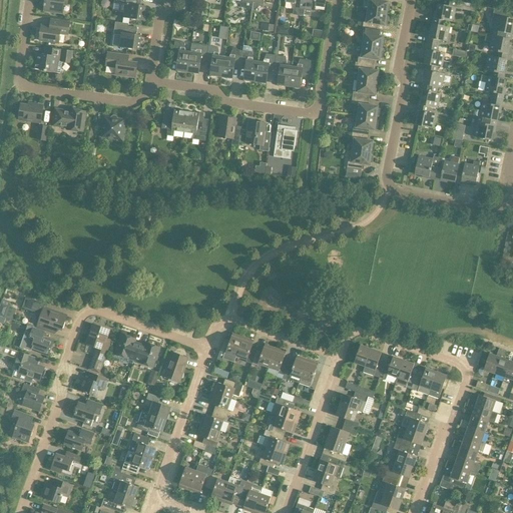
[(44,6),(44,11),(62,13),(63,4),(67,5),(67,0),(45,0),(45,4),(44,3),(43,5),(44,6)]
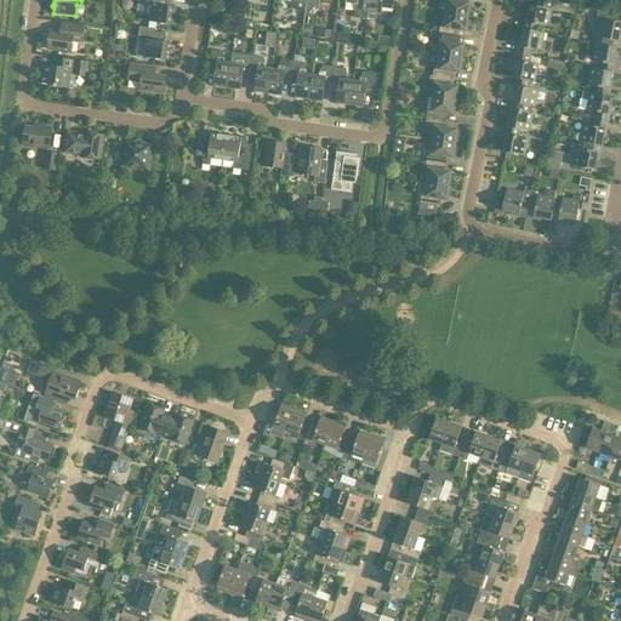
[(166,6),(166,0),(138,0),(137,13),(151,16),(149,22),(174,26),(176,7),(166,6)]
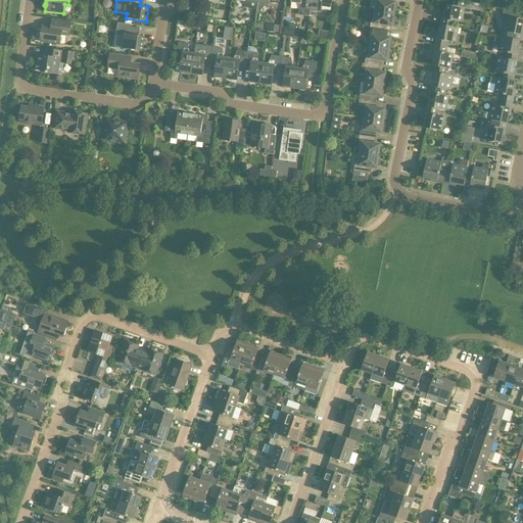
[(247,0),(247,4),(249,9),(256,10),(257,0),(247,0)]
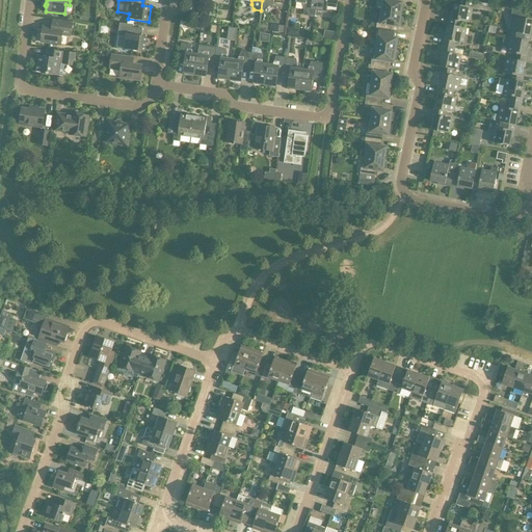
[(280,0),(284,1),(283,0),(262,0),(261,10),(268,11),(269,7),(272,8),(273,0),(280,0)]
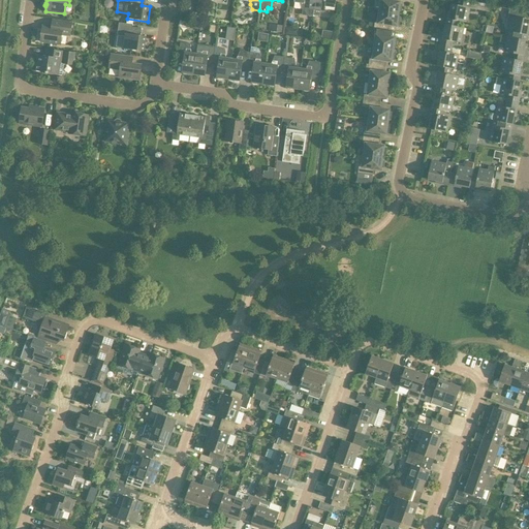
[(294,0),(294,2),(304,4),(303,8),(314,10),(315,0),(294,0)]
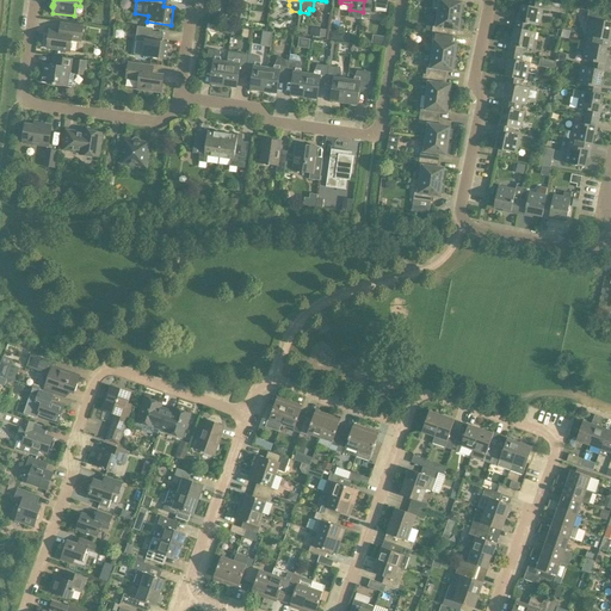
[(387,10),(388,0),(364,0),(363,12),(362,18),(370,19),(371,13),(375,13),(376,8),(387,10)]
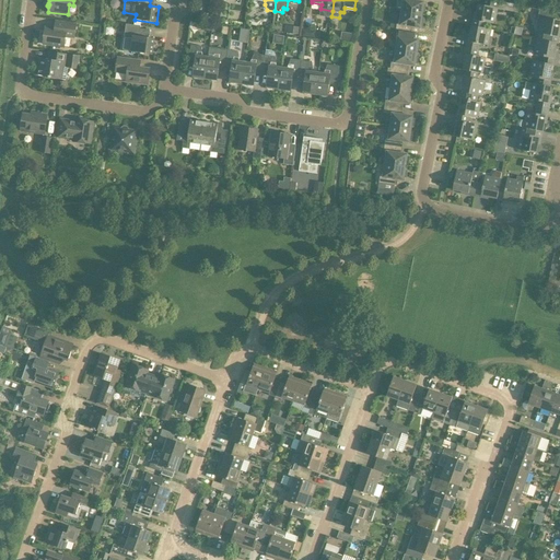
[(416,1),(416,0),(403,0),(401,12),(422,15),(422,12),(424,12),(426,4),(423,4),(423,2),(416,1)]
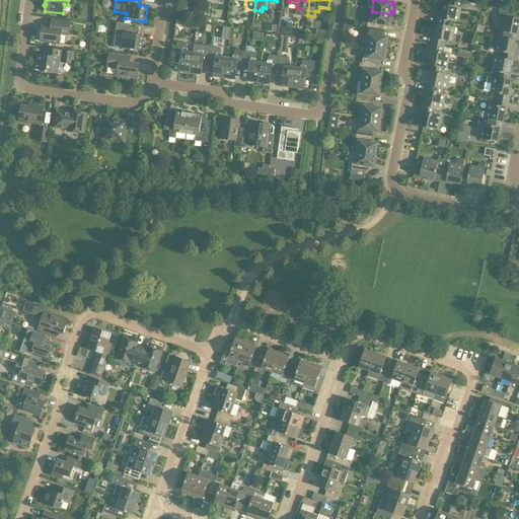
[(440,18),(439,17),(437,24),(455,27),(450,26),(451,21),(458,22),(461,8),(466,9),(468,2),(458,0),(447,0),(447,5),(443,4),(440,18)]
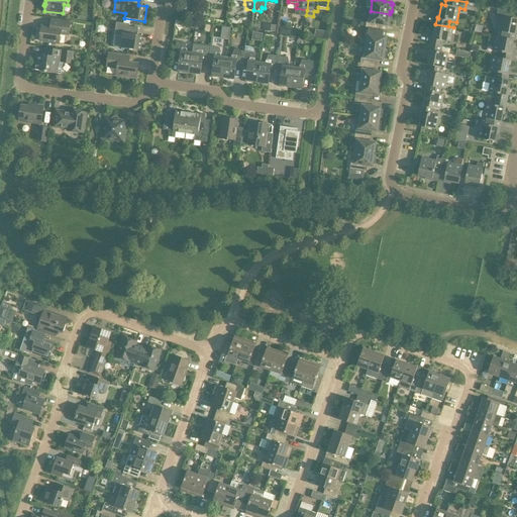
[(496,36),(514,39),(515,40),(516,33),(515,33),(516,23),(516,18),(515,18),(516,12),(499,8),(495,25),(498,26),(496,36)]
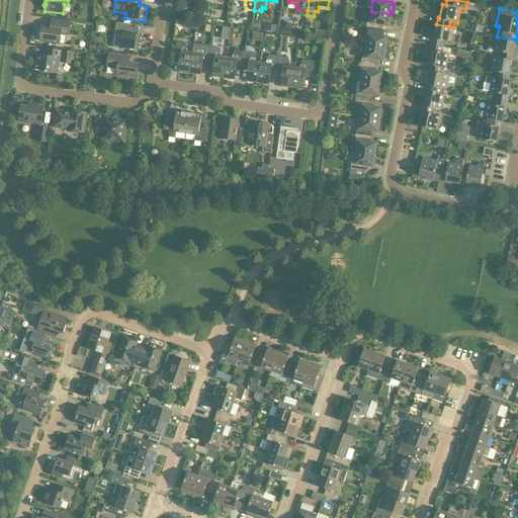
[(389,23),(391,24),(393,16),(390,16),(391,14),(371,11),(369,22),(366,22),(366,28),(380,30),(381,24),(389,25),(389,23)]
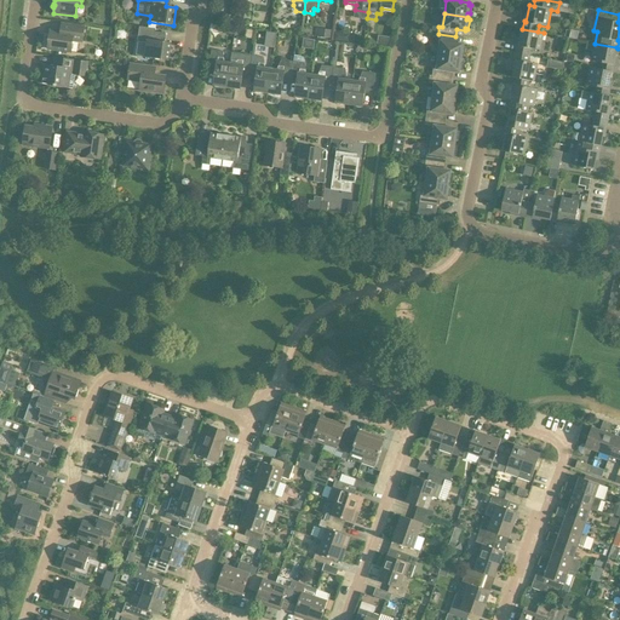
[(47,49),(72,52),(73,40),(82,41),(85,27),(68,24),(67,33),(50,30),(49,39),(47,41),(46,45),(49,46),(47,49)]
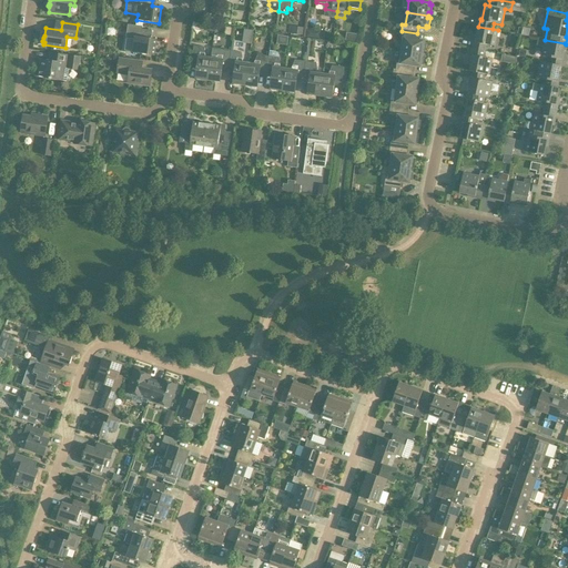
[(132,52),(154,56),(156,39),(151,38),(152,31),(142,29),(142,27),(128,24),(125,38),(134,39),(132,52)]
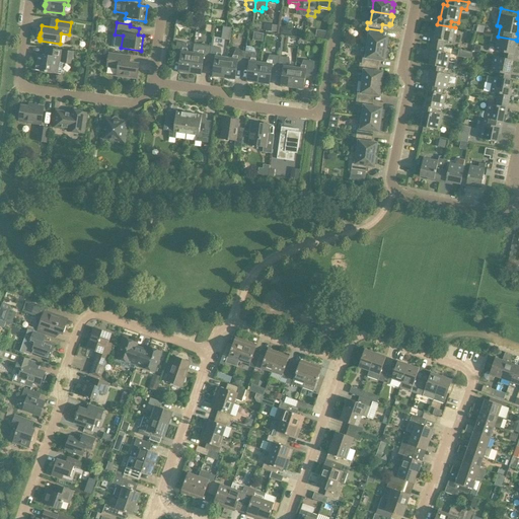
[(278,25),(268,23),(267,30),(277,31),(278,25)]
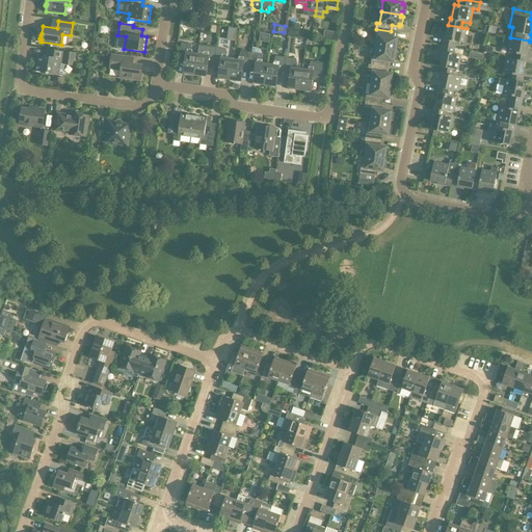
[(456,42),(463,44),(467,28),(448,25),(446,38),(444,38),(442,45),(455,48),(456,42)]
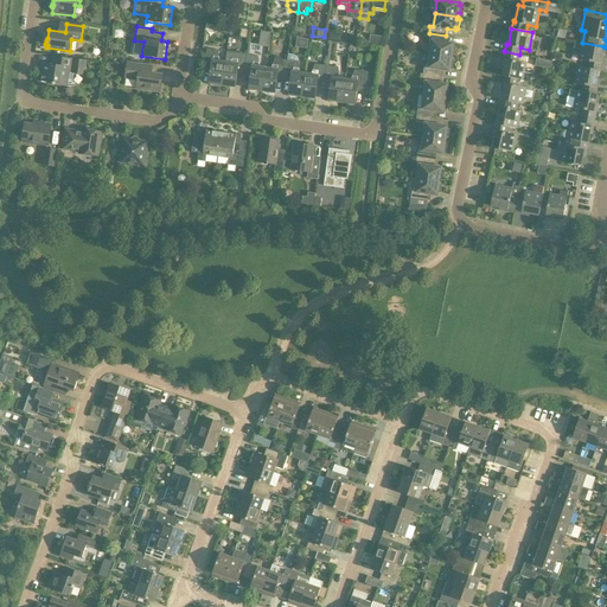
[(452,55),(454,55),(455,46),(453,46),(453,44),(445,43),(446,36),(429,33),(428,40),(432,40),(429,55),(452,57),(452,55)]
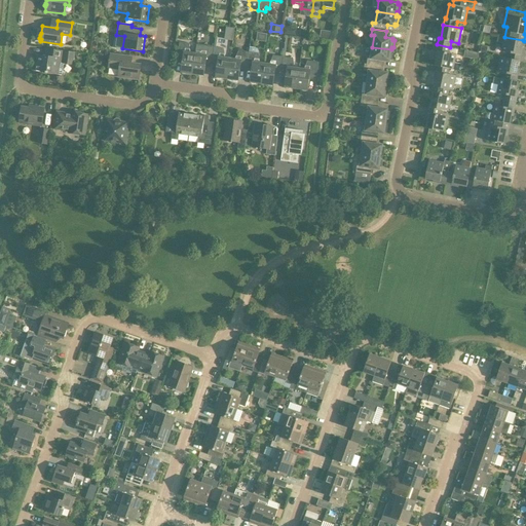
[(320,38),(330,39),(331,32),(321,30),(320,38)]
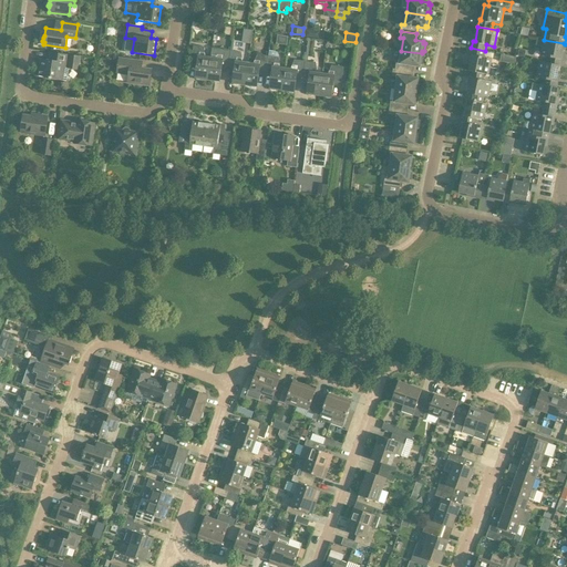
[(559,65),(559,66),(560,66),(563,59),(560,59),(564,44),(564,43),(544,40),(537,39),(536,45),(543,47),(540,55),(548,58),(547,63),(559,65)]
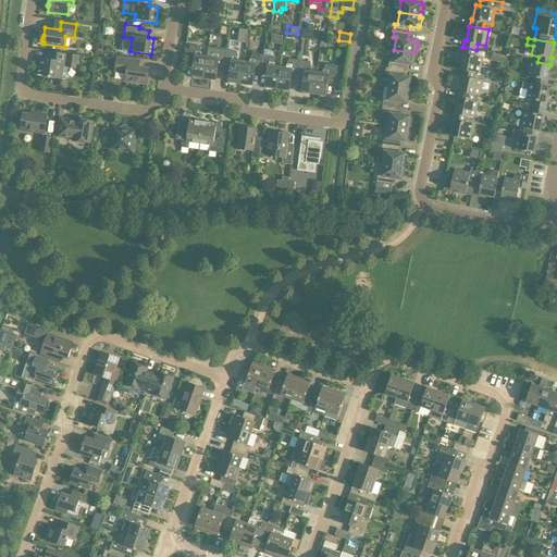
[(190,45),(188,58),(194,59),(192,76),(194,78),(196,78),(198,77),(203,78),(207,58),(201,57),(200,46),(190,45)]
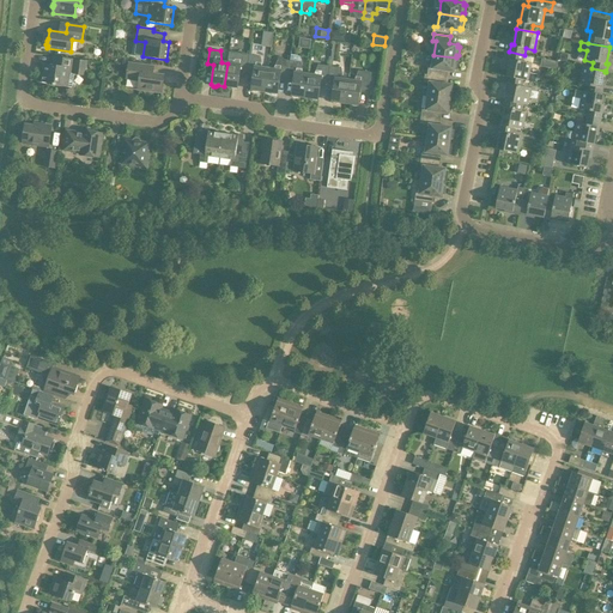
[(230,86),(232,89),(235,90),(237,87),(241,68),(247,70),(249,55),(229,52),(228,64),(224,86),(230,86)]
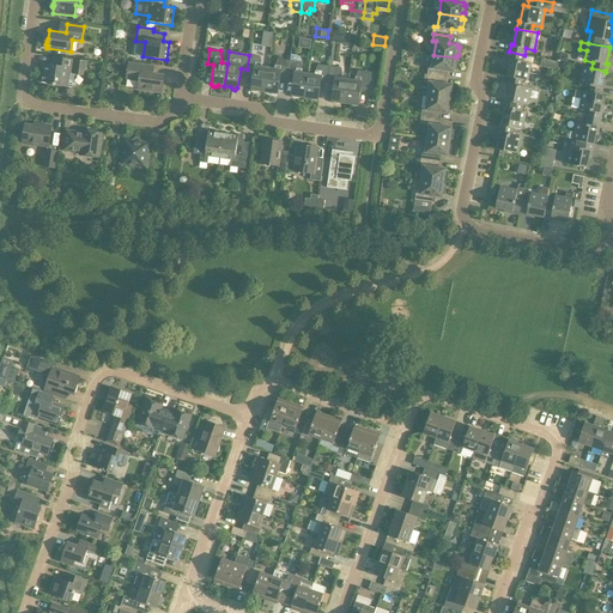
[(532,64),(523,61),(525,55),(509,52),(508,59),(510,60),(507,77),(509,77),(523,80),(535,83),(536,74),(529,73),(532,64)]
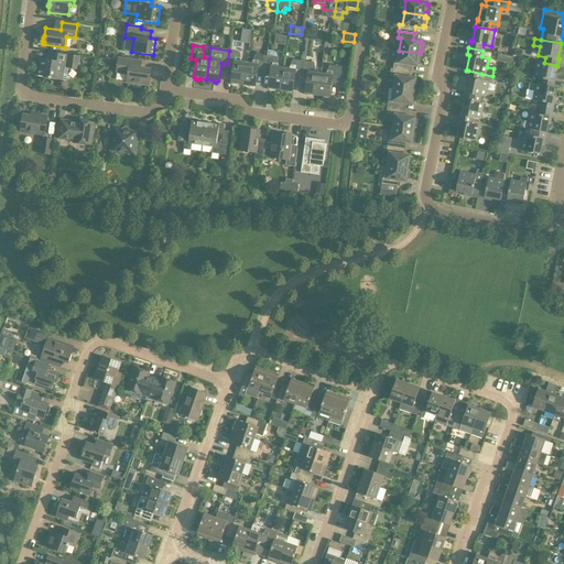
[(232,85),(236,85),(238,84),(243,84),(247,63),(241,63),(240,52),(229,51),(227,64),(234,65),(231,83),(232,85)]
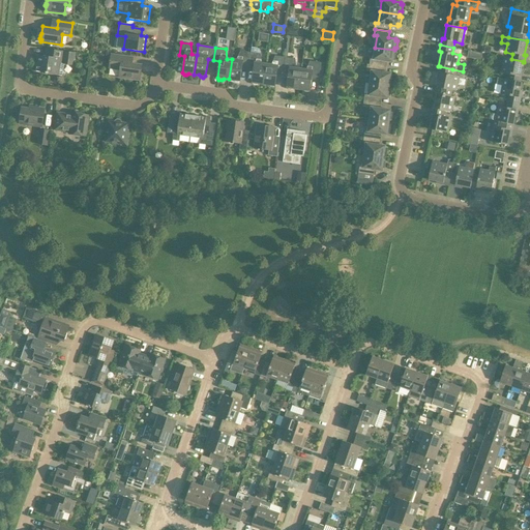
[(234,80),(235,82),(238,82),(240,81),(242,64),(248,65),(251,48),(248,48),(248,52),(240,51),(236,60),(232,59),(229,79),(234,80)]
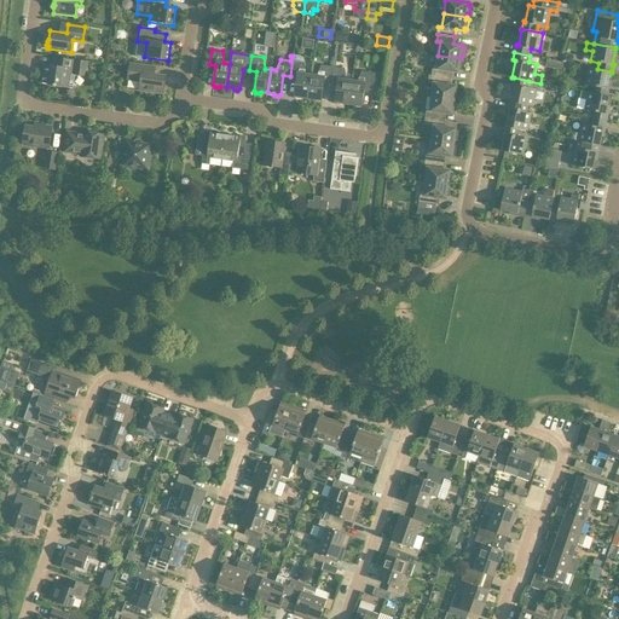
[(294,97),(296,98),(300,99),(302,98),(302,97),(308,98),(311,75),(305,74),(305,63),(295,62),(295,57),(293,56),(290,76),(298,77),(294,97)]
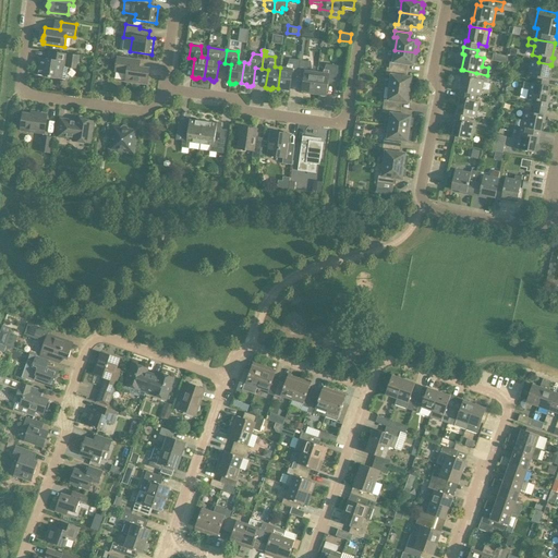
[(413,63),(416,63),(417,56),(414,56),(415,52),(395,50),(393,62),(390,61),(389,68),(389,69),(404,71),(405,64),(413,65),(413,63)]
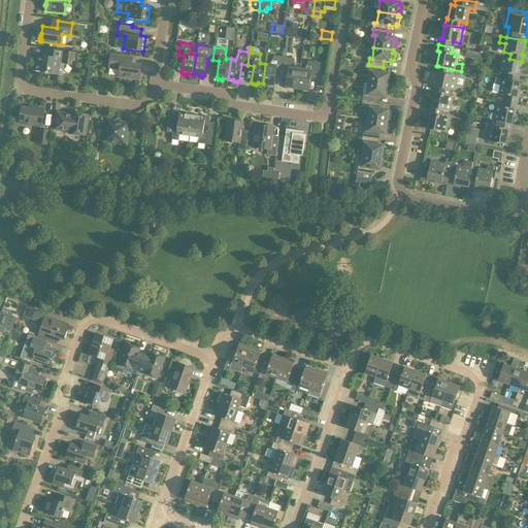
[(45,72),(45,73),(62,75),(64,63),(73,65),(75,53),(46,48),(45,56),(41,56),(40,61),(38,61),(36,71),(45,72)]
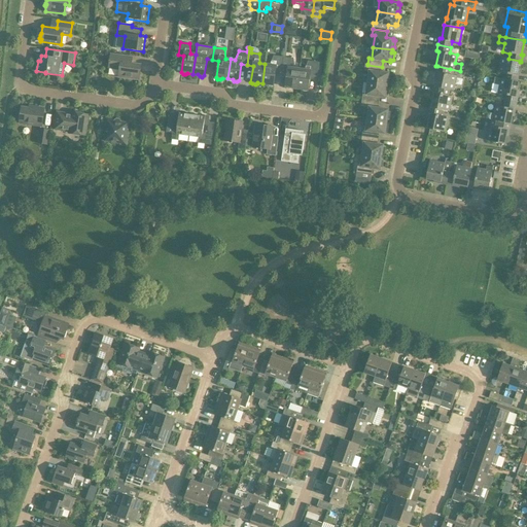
[(118,76),(139,79),(141,65),(126,63),(127,57),(110,55),(108,68),(119,70),(118,76)]
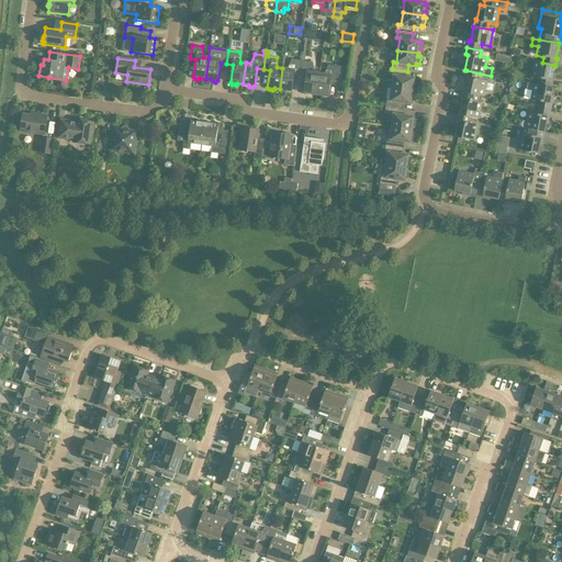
[(284,90),(287,92),(290,92),(292,91),(294,74),(301,75),(302,60),(292,59),(288,69),(282,68),(280,89),(285,90),(284,90)]
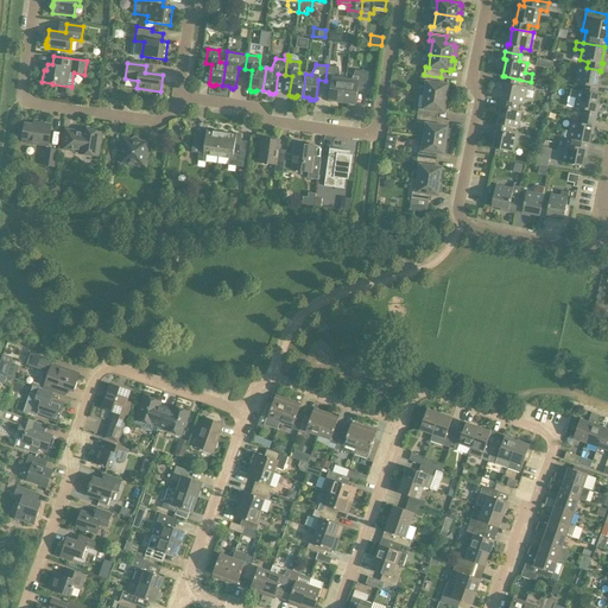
[(329,100),(329,101),(331,102),(334,103),(336,102),(336,101),(342,102),(346,80),(340,78),(339,68),(327,65),(325,81),(331,82),(329,100)]
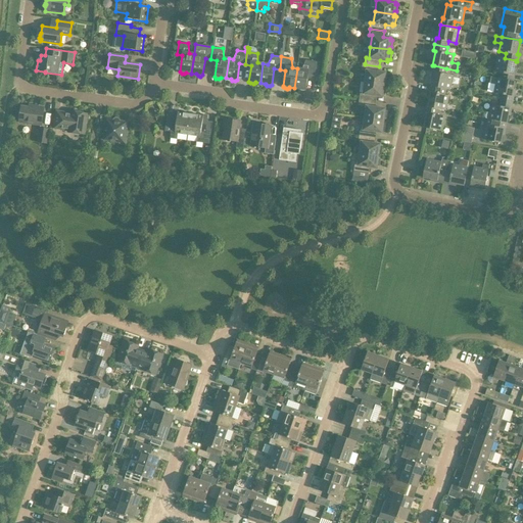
[(513,81),(515,75),(513,75),(516,61),(516,60),(505,58),(497,57),(494,72),(502,74),(501,79),(513,82),(513,81)]
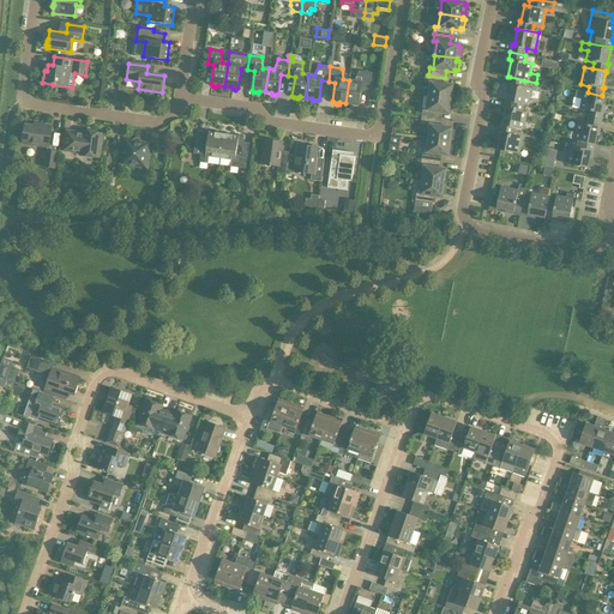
[(355,82),(349,80),(345,103),(351,104),(354,107),(356,107),(359,106),(362,86),(368,88),(368,86),(374,88),(377,73),(371,72),(359,71),(355,82)]
